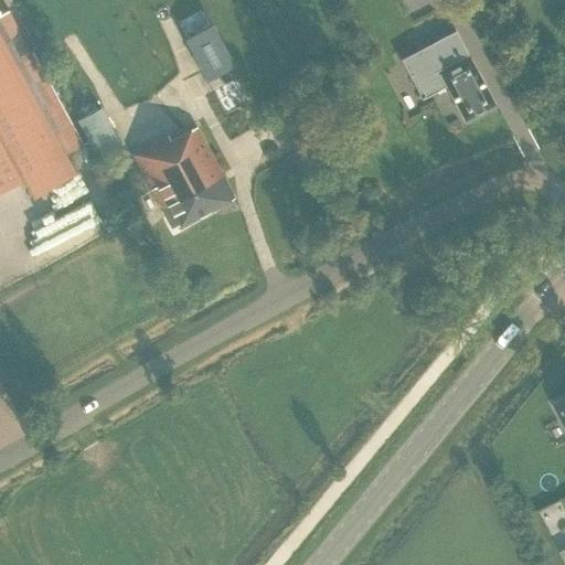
[(0,190),(22,179),(32,196),(75,172),(65,155),(80,147),(8,16),(0,19),(0,190)]
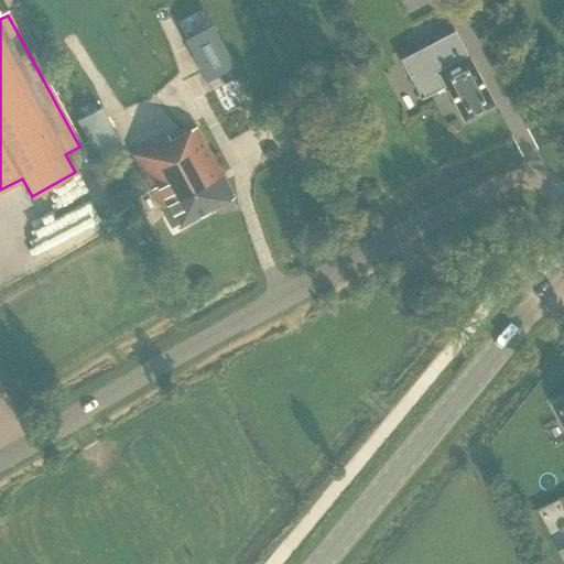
[(210,23),(184,38),(207,79),(232,65),(210,23)]
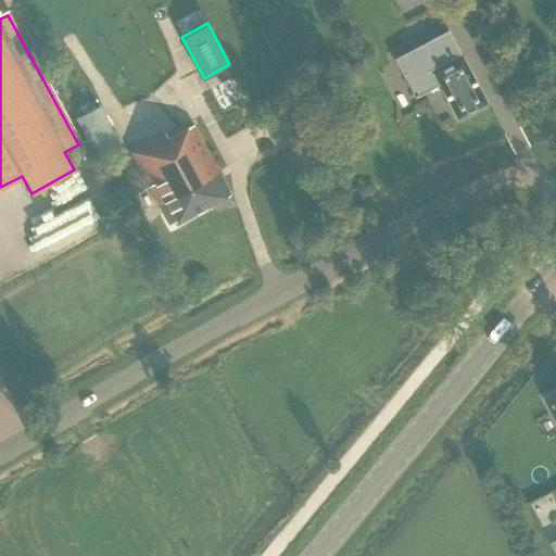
[(456,118),(488,102),(463,57),(462,57),(447,30),(394,59),(415,98),(439,86),(456,118)]
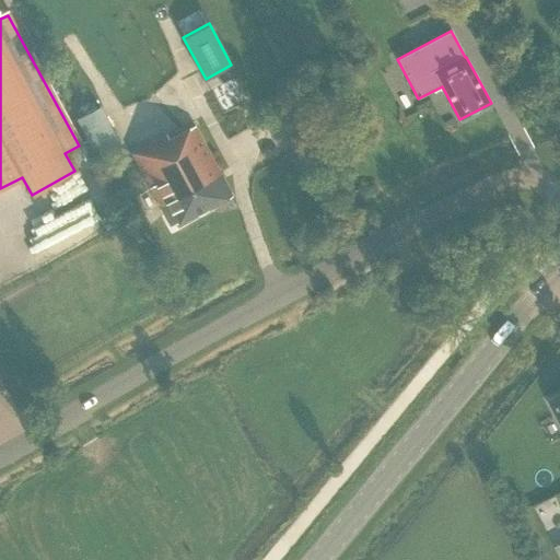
[(100,106),(76,119),(96,159),(121,146),(100,106)]
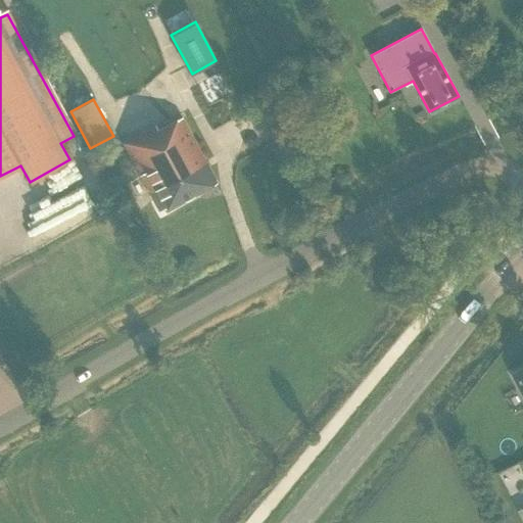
[(217,183),(182,117),(158,131),(155,126),(131,138),(129,135),(124,137),(127,141),(124,143),(159,210),(163,208),(165,210),(217,183)]
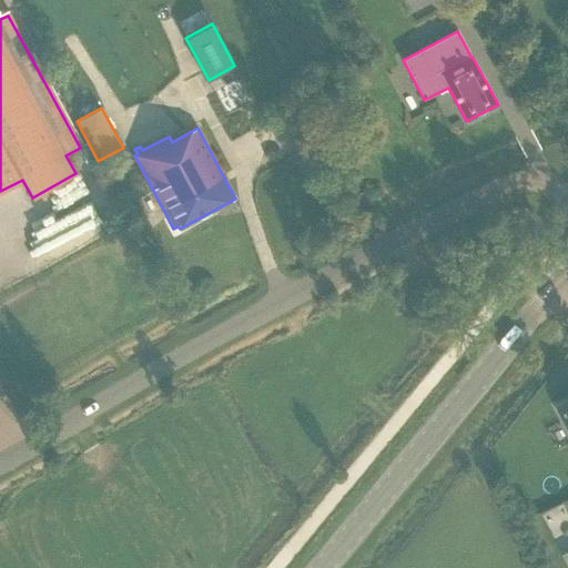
[(567,401),(558,406),(567,426),(567,401)]
